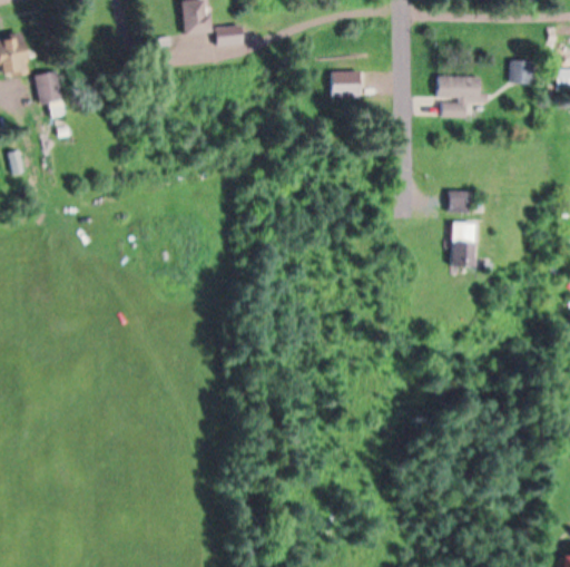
[(180,0),(186,45),(213,42),(208,0),(180,0)]
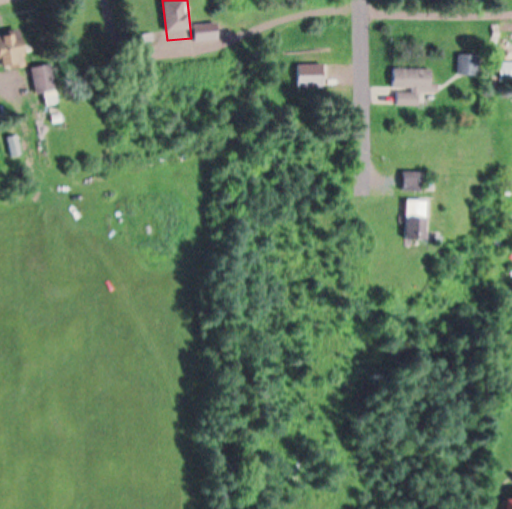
[(193,24),(193,41),(217,41),(217,24),(193,24)]
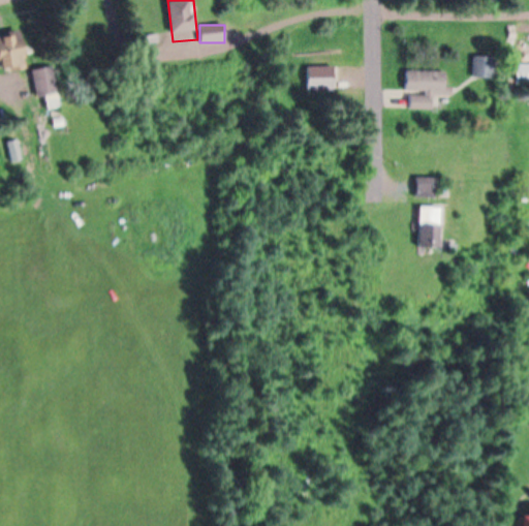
[(0,68),(11,69),(11,59),(22,59),(22,32),(0,32),(0,68)]
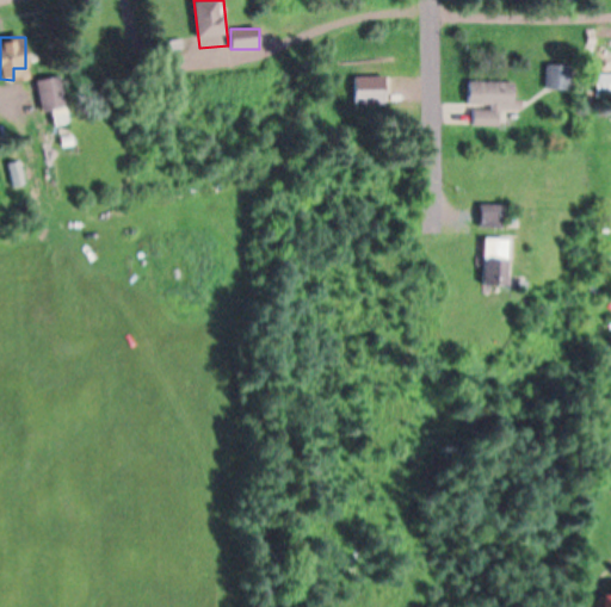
[(610,97),(610,74),(597,75),(597,97),(610,97)]
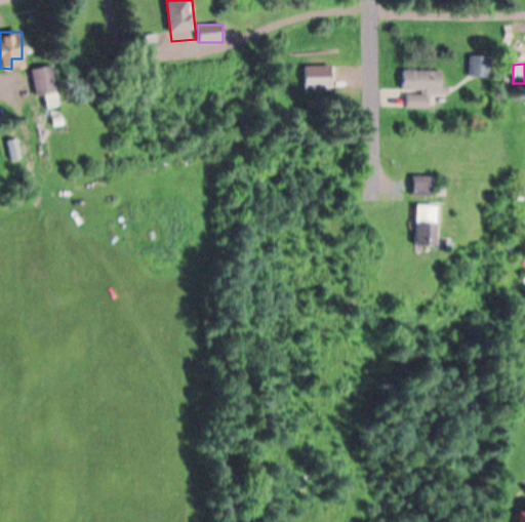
[(57,93),(52,66),(32,69),(37,97),(57,93)]
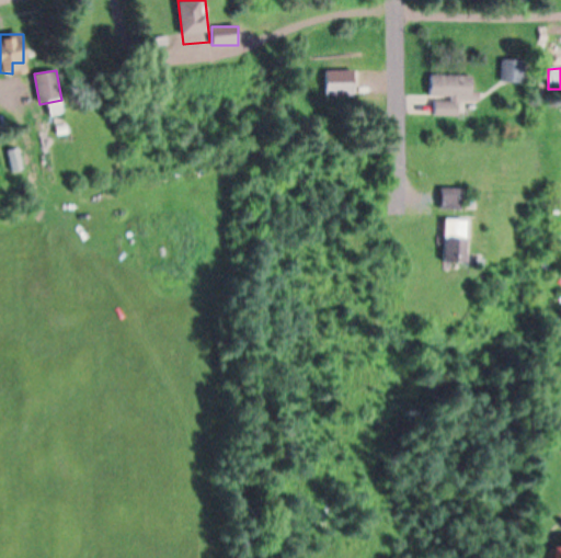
[(325,95),(355,95),(355,70),(325,70),(325,95)]
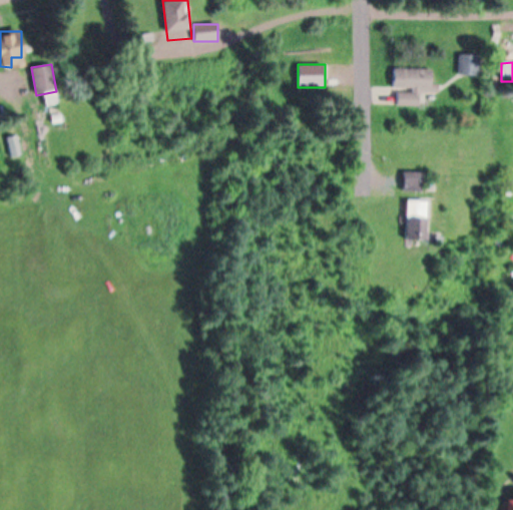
[(420,105),(420,92),(439,92),(439,84),(432,84),(433,69),(394,69),(394,88),(399,88),(399,105),(420,105)]
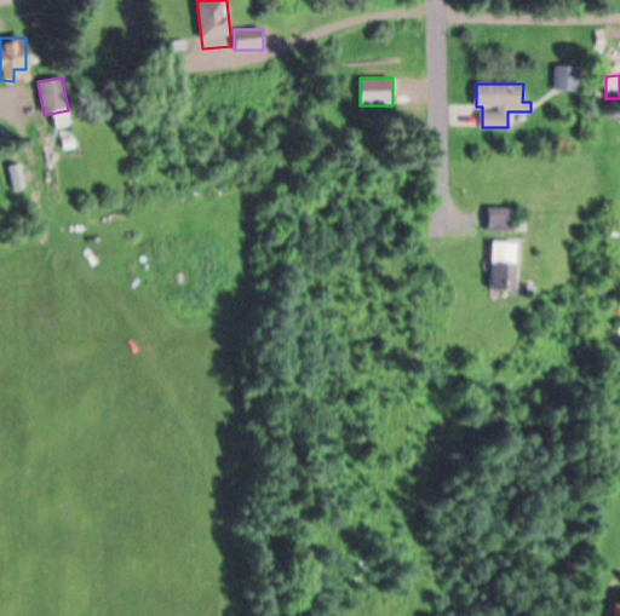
[(10,167),(15,189),(24,186),(19,165),(10,167)]
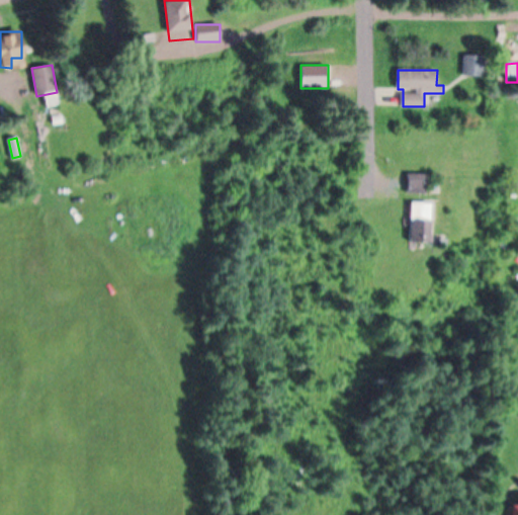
[(428,174),(409,174),(409,191),(428,191),(428,174)]
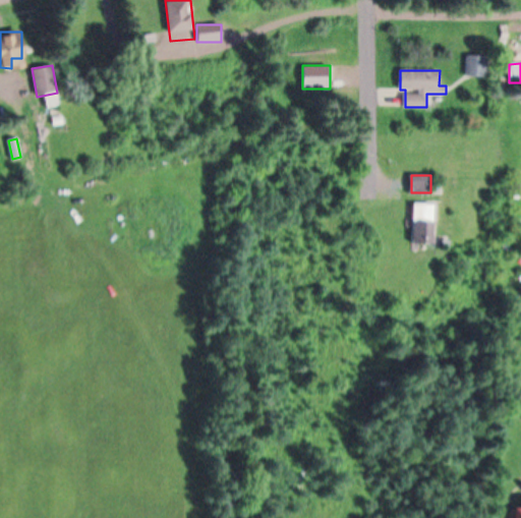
[(413,204),(414,245),(437,245),(436,203),(413,204)]
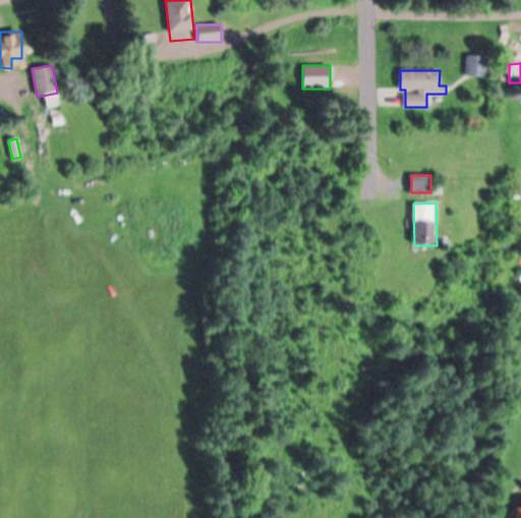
[(520,517),(508,517),(508,498),(520,498),(520,517)]
